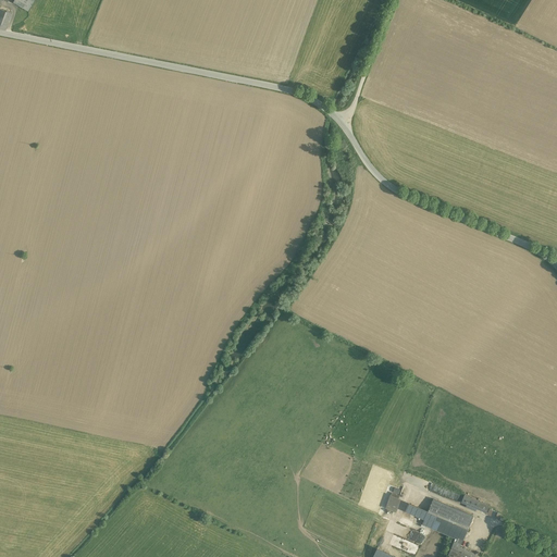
[(34,0),(13,0),(12,2),(27,11),(34,0)]
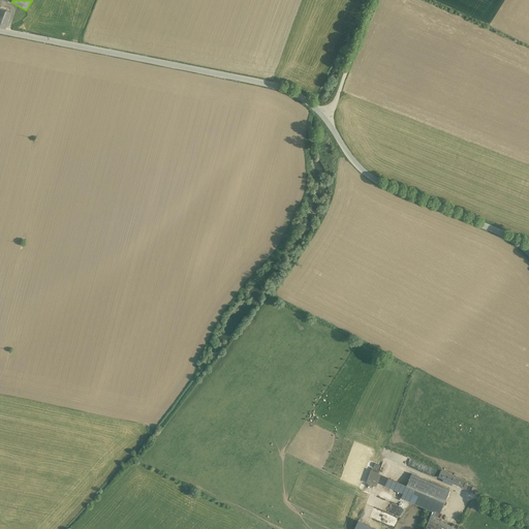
[(10,11),(0,6),(0,25),(4,27),(10,11)]
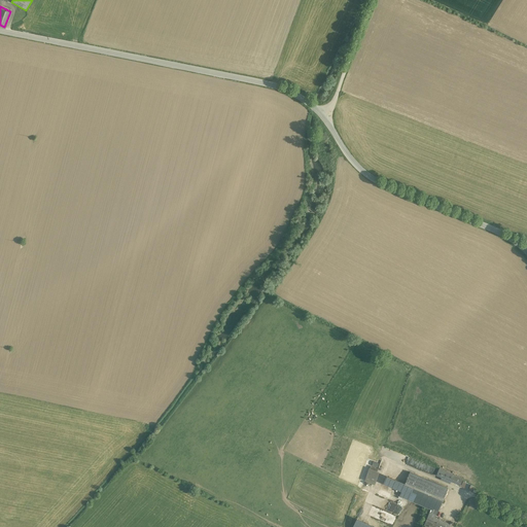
[(371,468),(377,469),(379,462),(373,461),(371,468)]
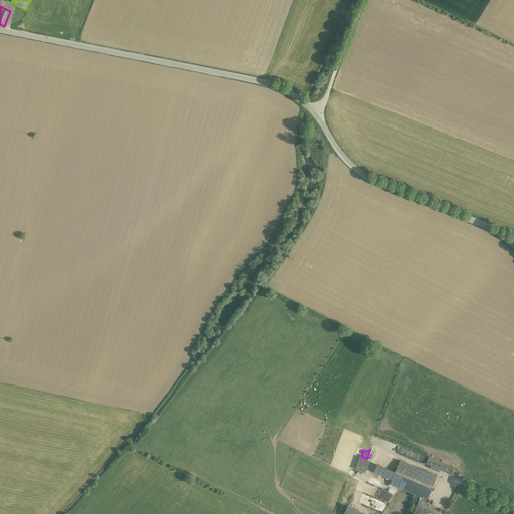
[(368,460),(360,457),(356,468),(364,471),(368,460)]
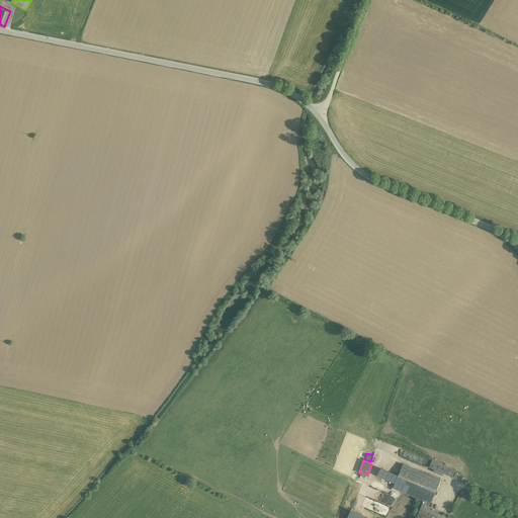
[(455,470),(432,460),(429,466),(434,468),(433,471),(442,476),(443,472),(452,477),(455,470)]
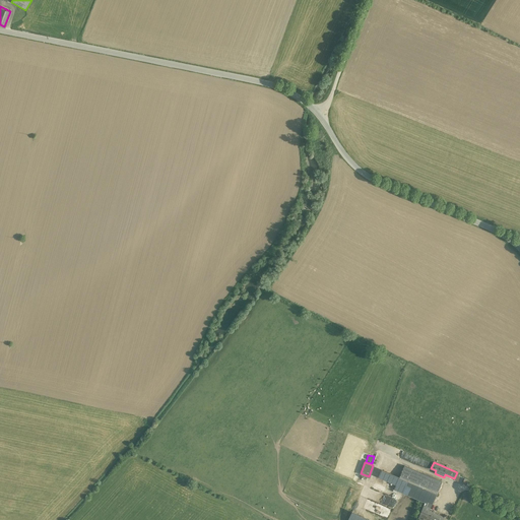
[(442,481),(404,465),(399,478),(397,481),(396,484),(394,490),(426,503),(425,505),(431,508),(442,481)]
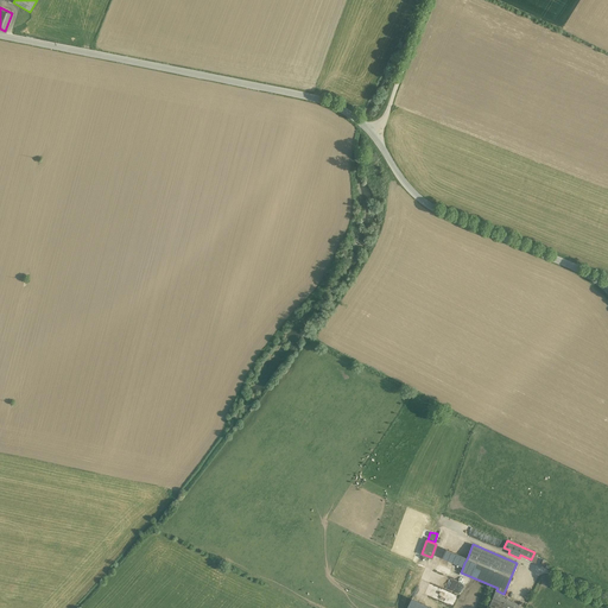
[(467,559),(445,551),(443,557),(463,567),(464,563),(467,559)]
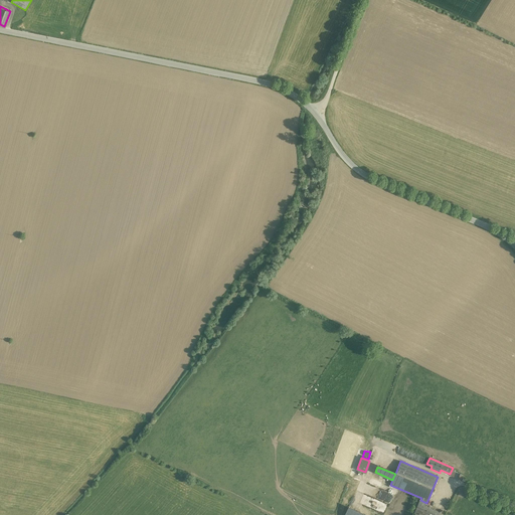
[(379,497),(379,498),(388,504),(392,497),(388,494),(387,496),(384,494),(382,498),(379,497)]
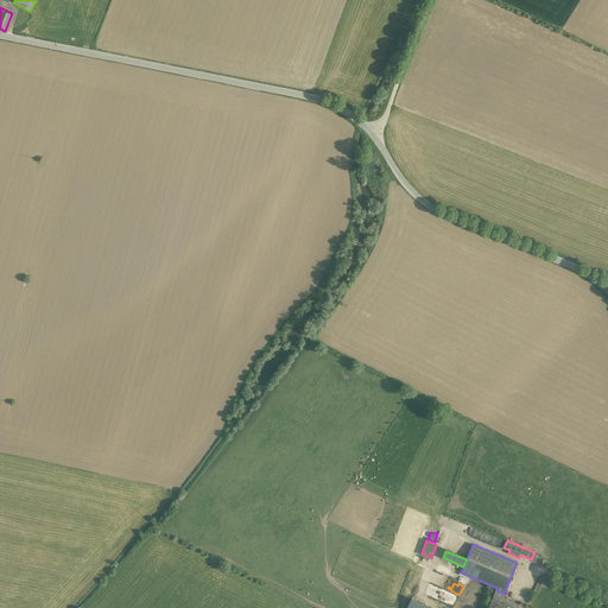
[(429,593),(451,603),(454,597),(431,588),(429,593)]
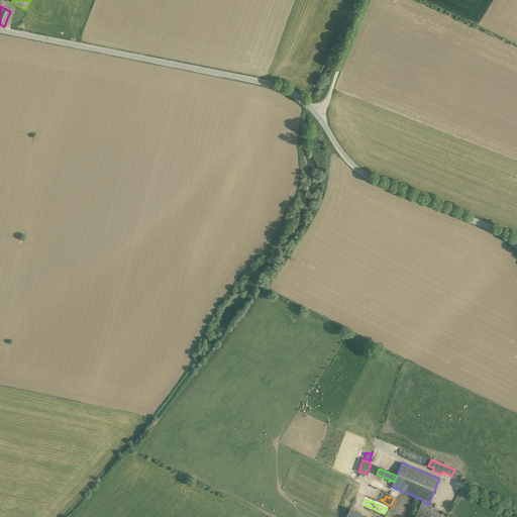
[(439,516),(441,514),(427,508),(428,505),(422,502),(415,516),(417,516),(422,516),(423,516),(425,516),(439,516)]
